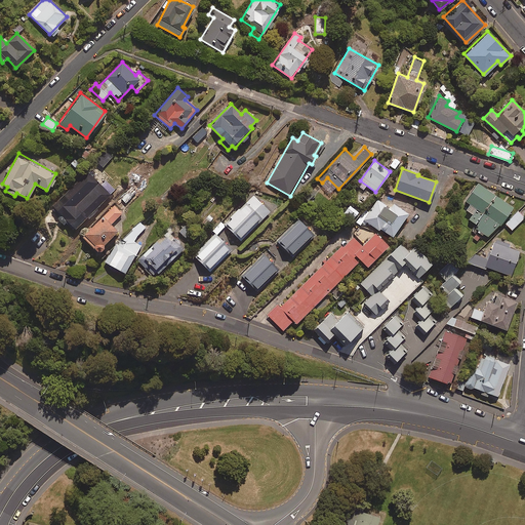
[(99,182),(90,173),(77,187),(75,184),(51,206),(59,214),(56,217),(63,224),(65,220),(74,230),(115,189),(104,177),(99,182)]
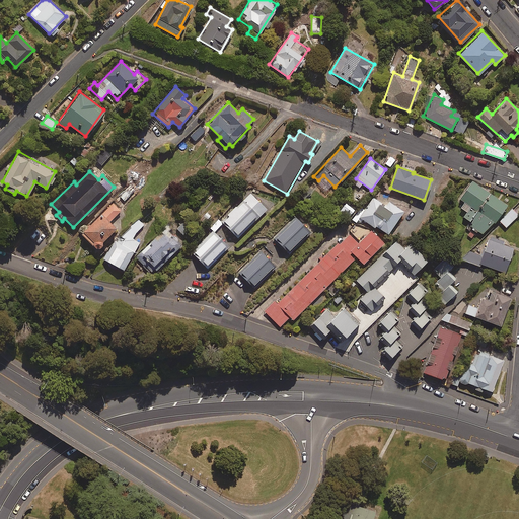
[(507,204),(471,180),(459,199),(466,203),(462,208),(467,211),(463,217),(471,222),(469,225),(483,233),(492,220),(495,222),(507,204)]
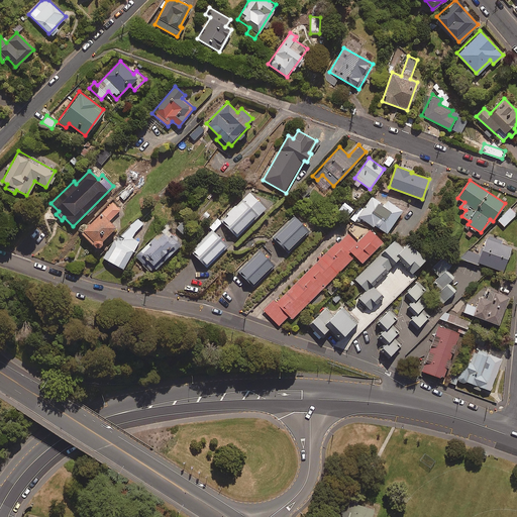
[(331,189),(323,181),(315,190),(323,197),(331,189)]
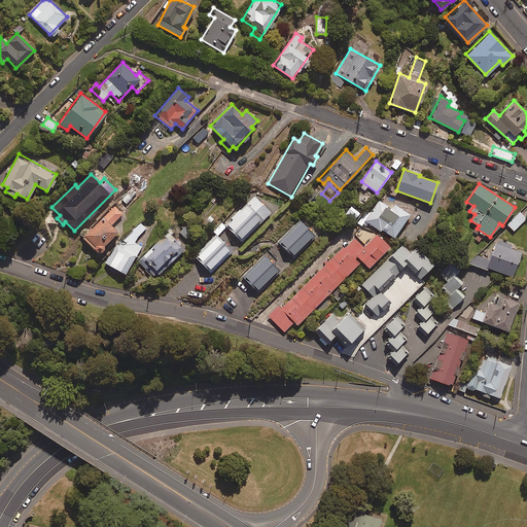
[(136,192),(133,189),(121,200),(126,204),(136,192)]
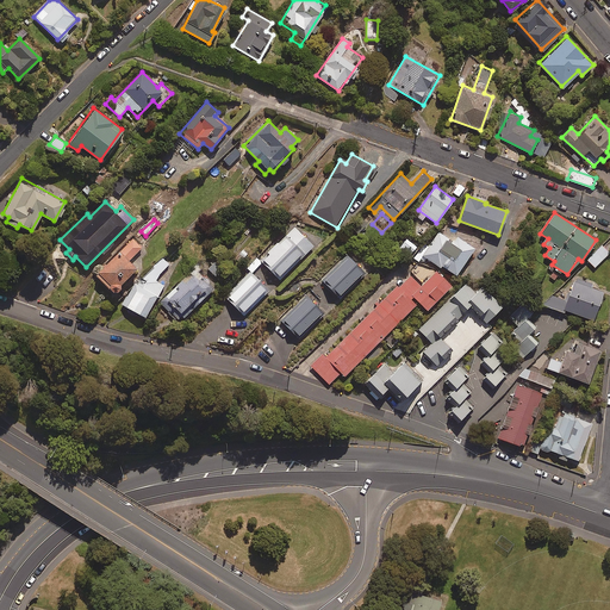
[(312,244),(294,226),(279,243),(277,241),(259,260),(280,279),(312,244)]
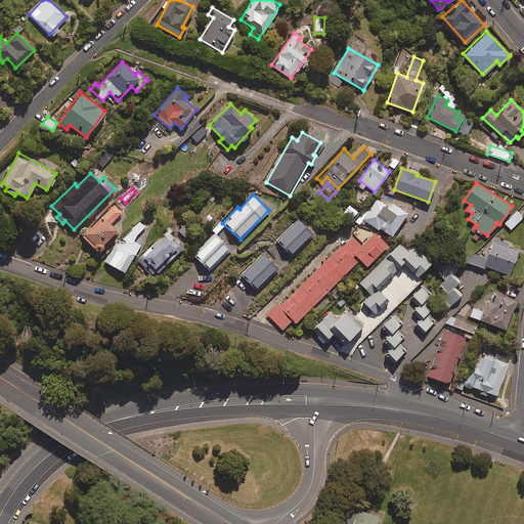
[(383,204),(377,199),(362,219),(377,228),(379,227),(391,235),(406,213),(387,199),(383,204)]
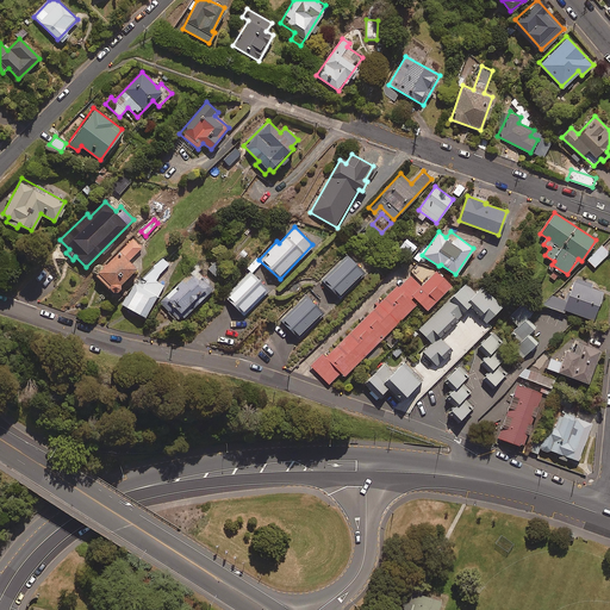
[(141,247),(132,238),(119,251),(118,249),(94,273),(112,291),(136,267),(129,260),(141,247)]
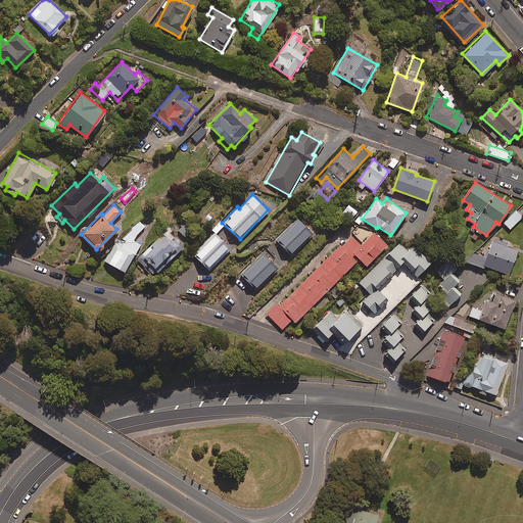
[(522,216),(516,209),(503,223),(510,229),(522,216)]
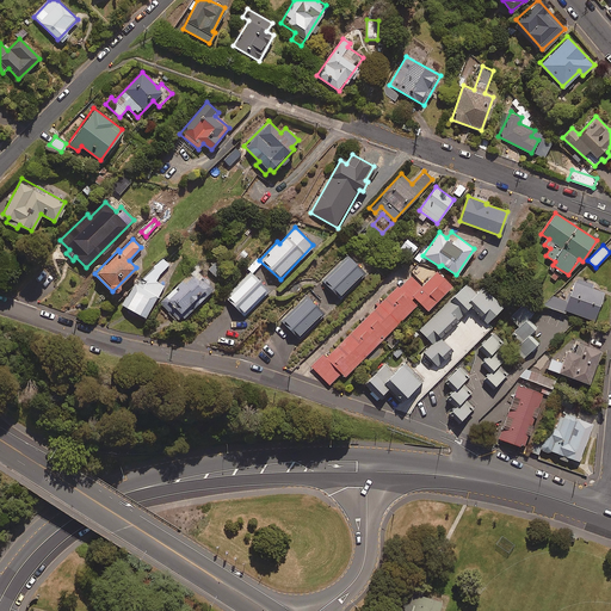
[(363,270),(349,255),(322,279),(338,295),(363,270)]
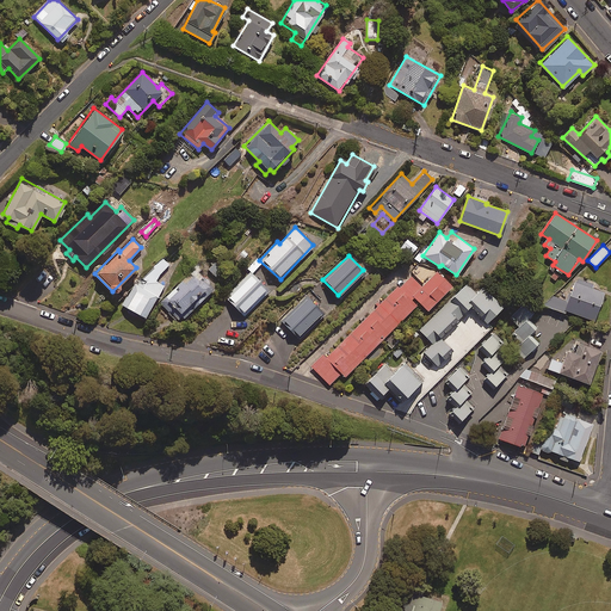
[(158,281),(168,264),(161,258),(141,289),(136,285),(123,304),(143,318),(165,285),(158,281)]
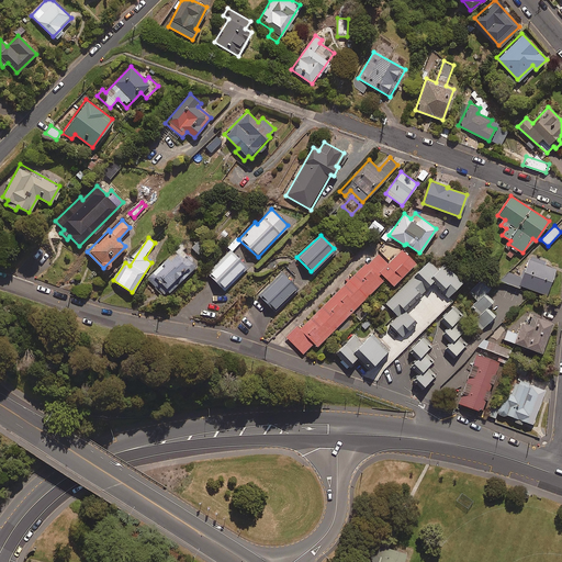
[(195,265),(178,247),(152,274),(169,291),(195,265)]
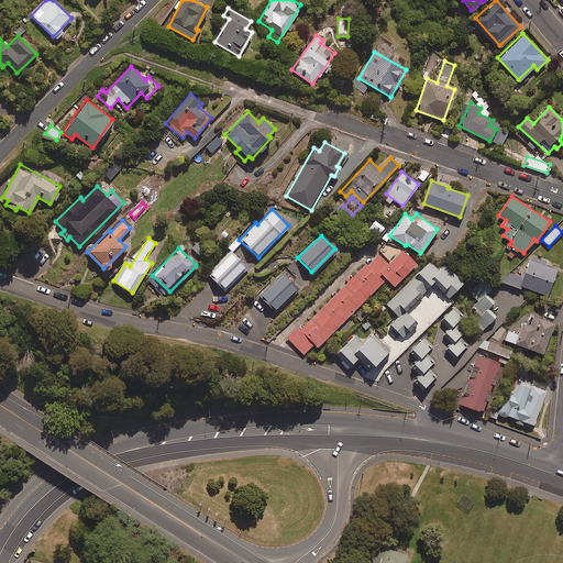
[(416,263),(403,250),(389,263),(378,252),(300,329),(298,328),(287,338),(305,355),(315,344),(317,346),(386,278),(393,286),(416,263)]
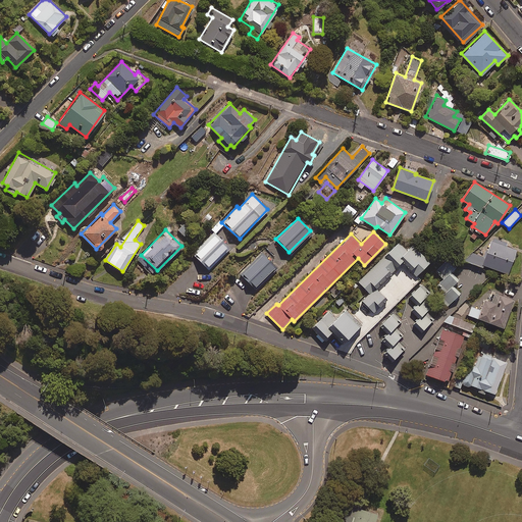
[(228,248),(213,232),(193,254),(208,269),(228,248)]
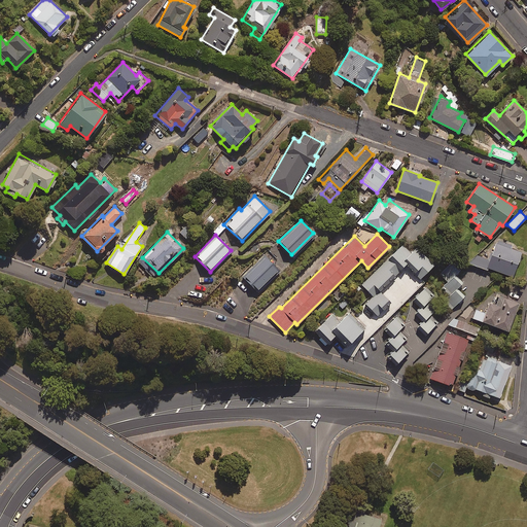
[(520,251),(508,247),(511,243),(496,238),(491,255),(486,254),(485,257),(473,254),(470,264),(487,269),(487,267),(512,275),(520,251)]
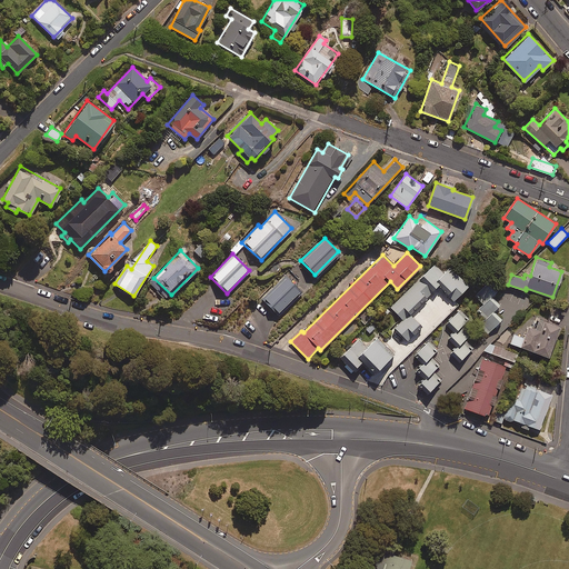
[(436,286),(451,301),(468,285),(449,267),(443,272),(433,263),(390,308),(402,319),(393,328),(407,341),(422,326),(409,312),(436,286)]
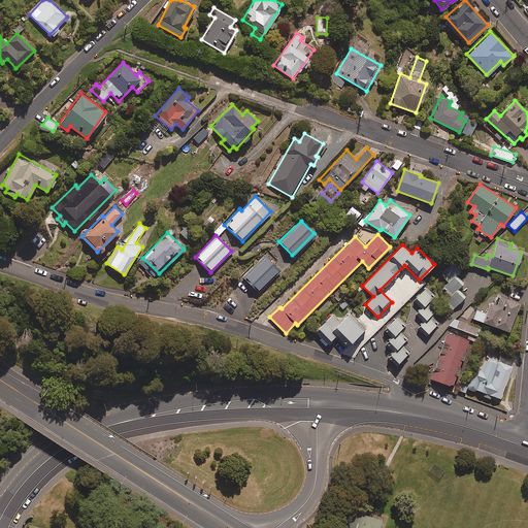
[(277,269),(264,256),(242,276),(256,290),(277,269)]
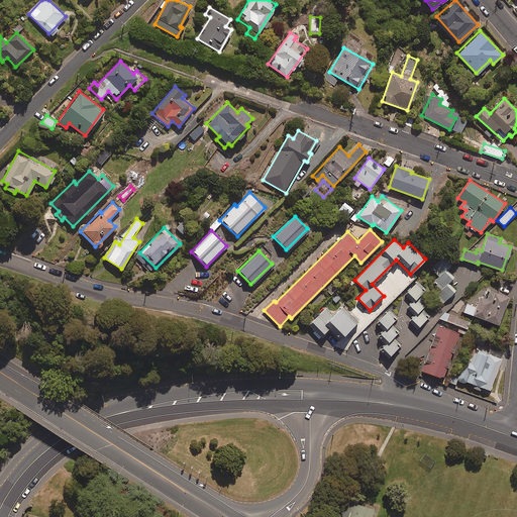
[(432,282),(440,289),(435,295),(443,302),(455,289),(447,283),(453,276),(445,269),(451,264),(442,255),(431,269),(439,276),(432,282)]
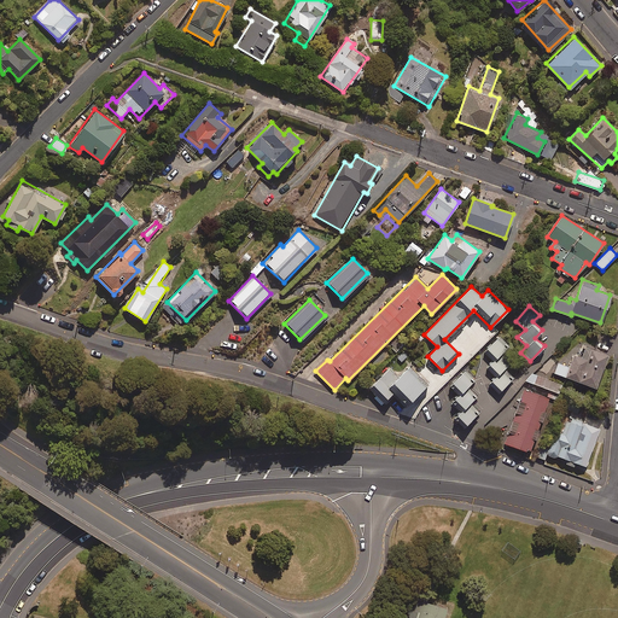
[(493,377),(487,383),(497,394),(513,378),(503,369),(509,363),(500,354),(508,345),(500,337),(484,354),(493,361),(485,368),(493,377)]
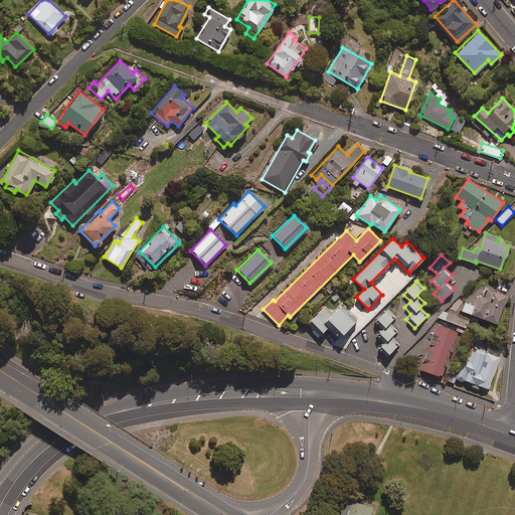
[(485,287),(482,296),(477,294),(473,305),(465,302),(462,310),(495,322),(506,295),(485,287)]
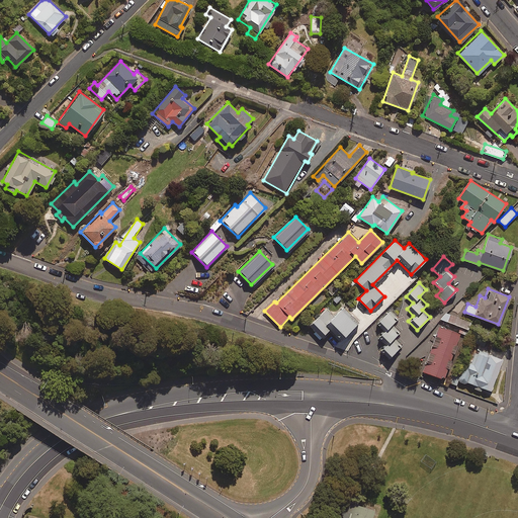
[(327,306),(308,321),(315,330),(312,332),(318,339),(330,330),(336,337),(358,320),(345,304),(333,314),(327,306)]
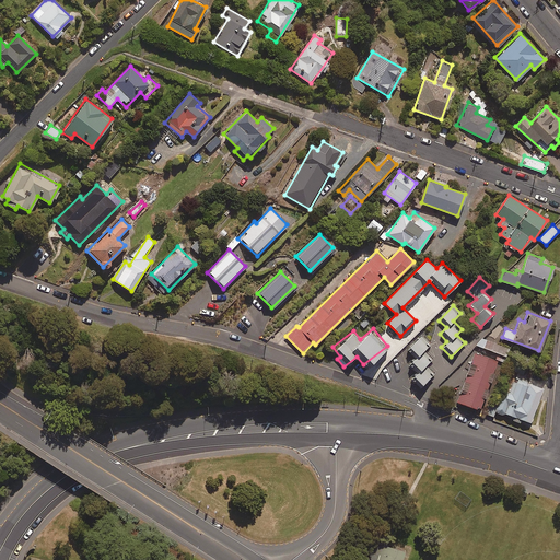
[(423,350),(430,343),(421,335),(409,347),(417,353),(410,360),(419,369),(413,375),(422,384),(433,373),(426,365),(432,358),(423,350)]
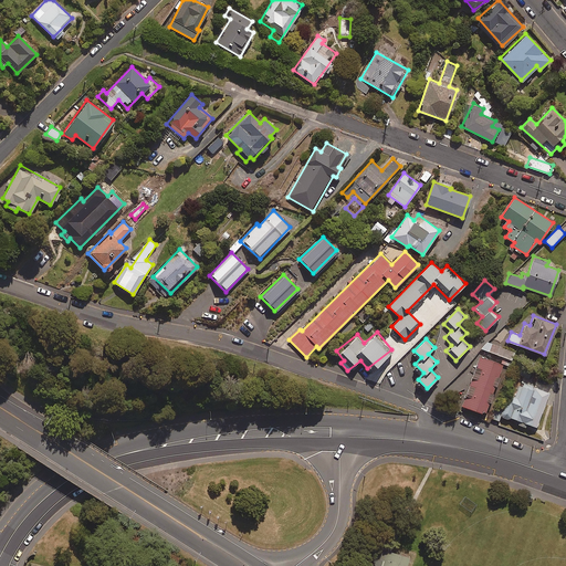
[(484,341),(481,349),(512,362),(515,352),(484,341)]
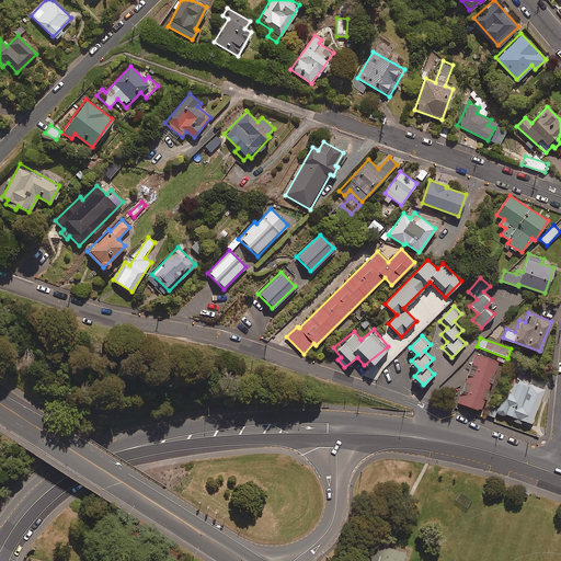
[(499,361),(476,352),(457,401),(480,410),(499,361)]
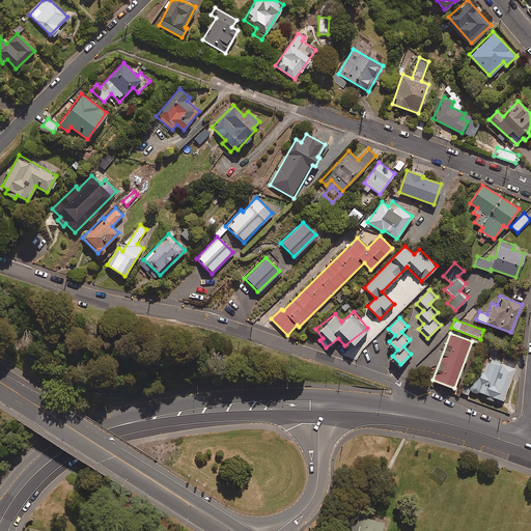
[(476,393),(477,390),(486,394),(484,398),(493,401),(495,397),(502,400),(515,367),(502,362),(501,364),(487,358),(482,373),(476,370),(468,390),(476,393)]
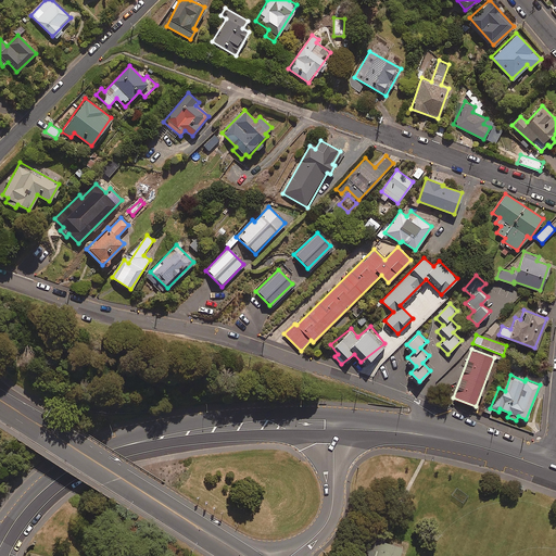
[(400,555),(402,548),(378,541),(369,539),(366,548),(367,548),(365,555),(400,555)]
